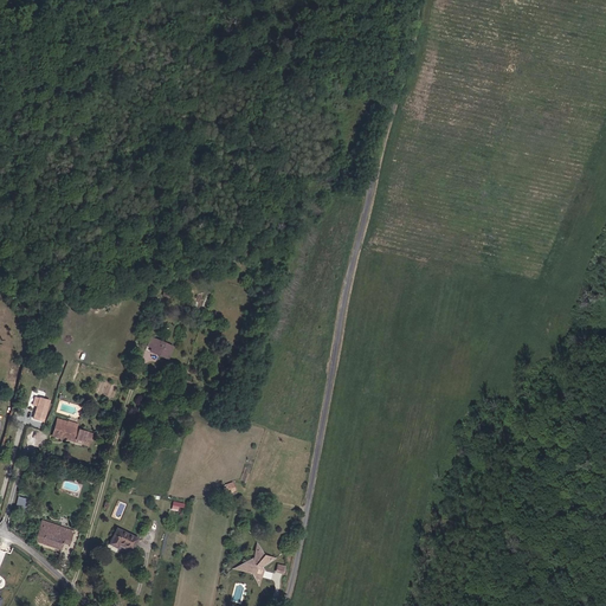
[(147,346),(150,347),(150,348),(149,352),(159,354),(165,356),(169,358),(174,345),(169,343),(153,339),(149,337),(147,346)]
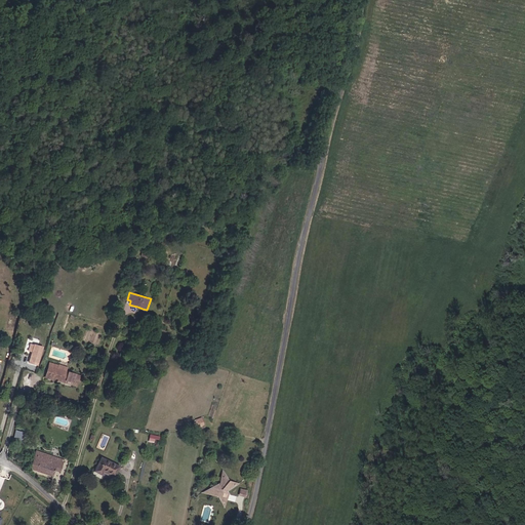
[(35,347),(32,358),(31,362),(33,362),(39,364),(40,361),(43,349),(37,348),(35,347)]
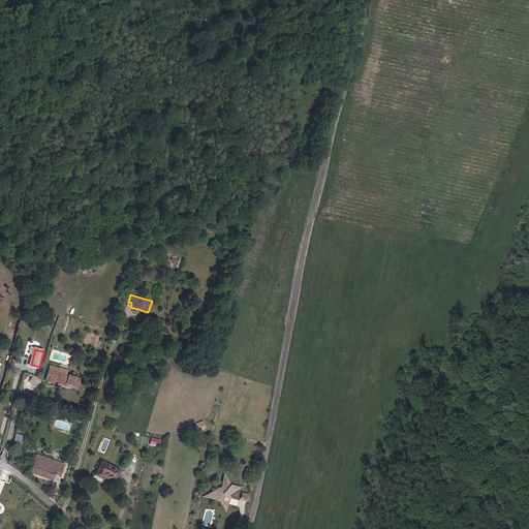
[(44,381),(49,382),(65,387),(72,390),(74,390),(78,391),(81,380),(78,379),(75,378),(69,376),(70,371),(59,368),(58,370),(49,367),(48,372),(44,381)]
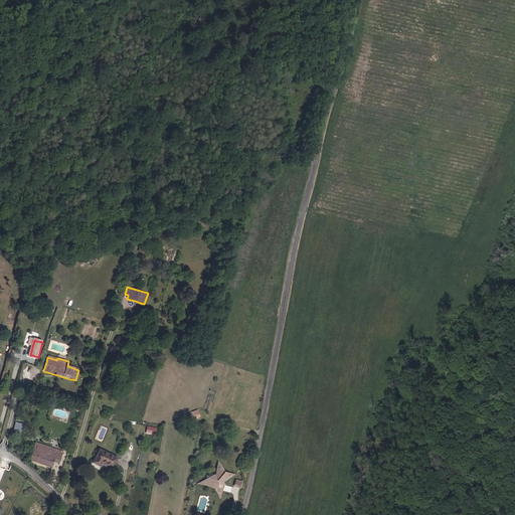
[(192,410),(193,412),(190,413),(192,417),(194,417),(200,415),(198,408),(192,410)]
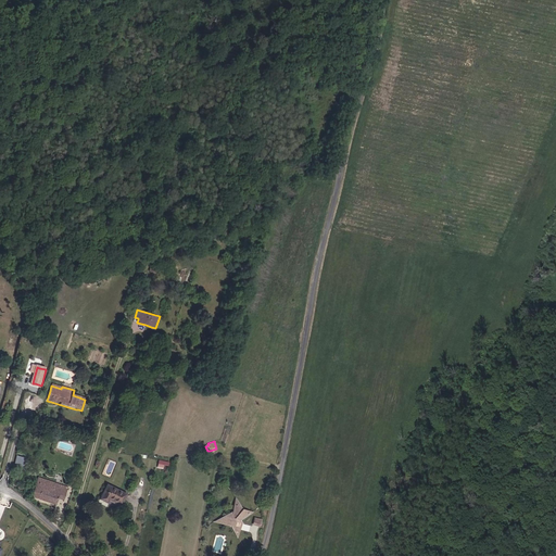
[(22,464),(24,456),(16,455),(14,462),(22,464)]
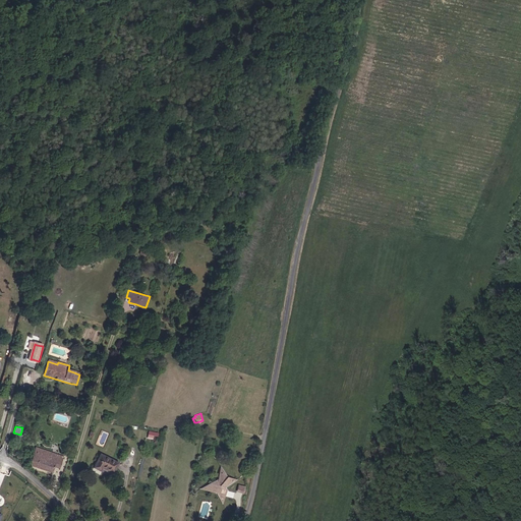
[(158,432),(149,429),(148,436),(152,438),(151,439),(156,441),(158,432)]
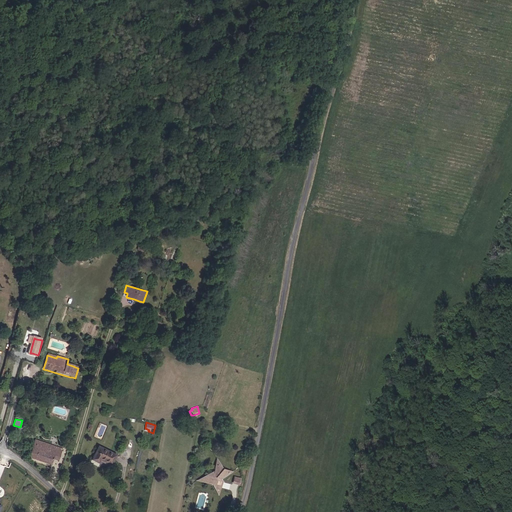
[(62,449),(39,442),(35,440),(33,446),(29,457),(52,464),(57,466),(59,460),(62,449)]
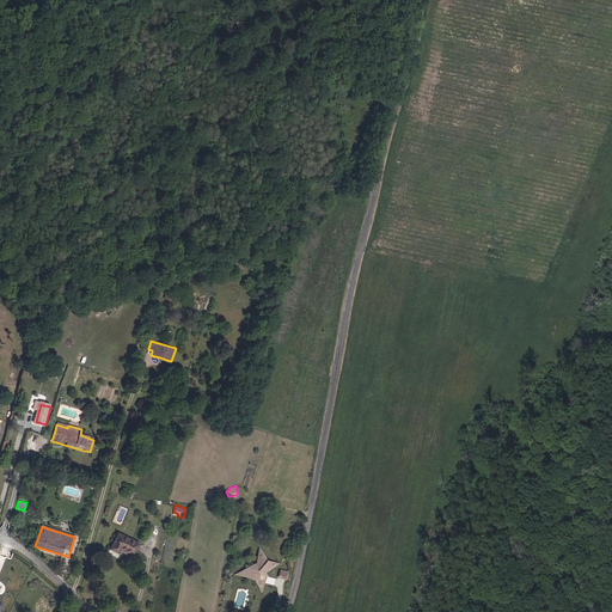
[(140,546),(127,537),(120,531),(109,545),(117,551),(122,555),(129,561),(132,557),(140,546)]
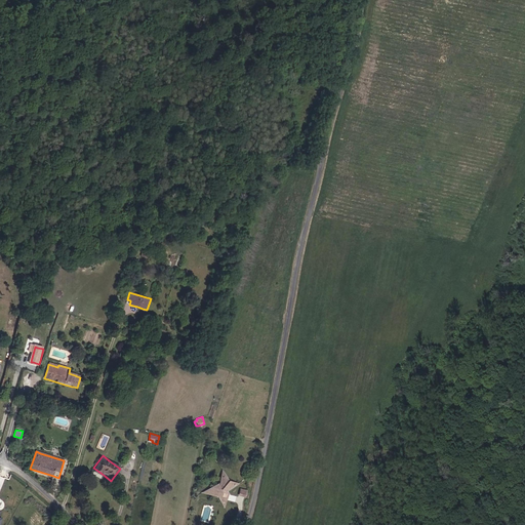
[(211,486),(206,490),(206,495),(219,497),(221,506),(225,506),(226,495),(224,494),(225,491),(235,486),(235,481),(228,479),(229,473),(221,475),(220,480),(217,479),(215,482),(214,487),(211,486)]
